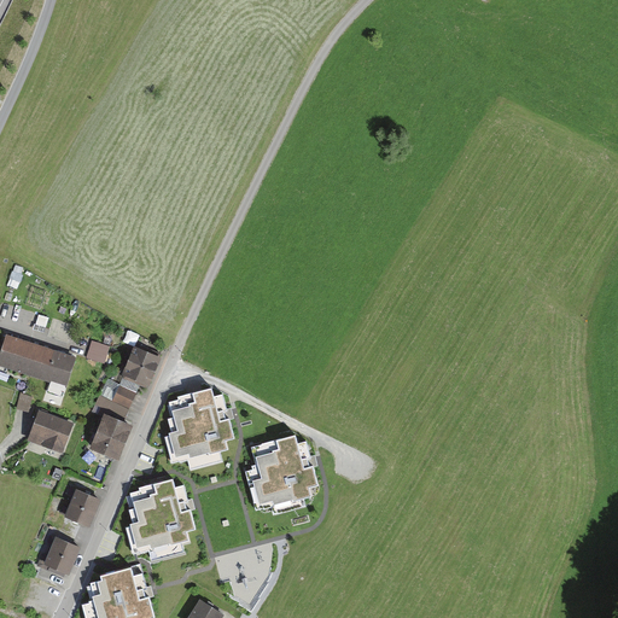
[(76,356),(6,334),(0,351),(0,363),(68,385),(76,356)]
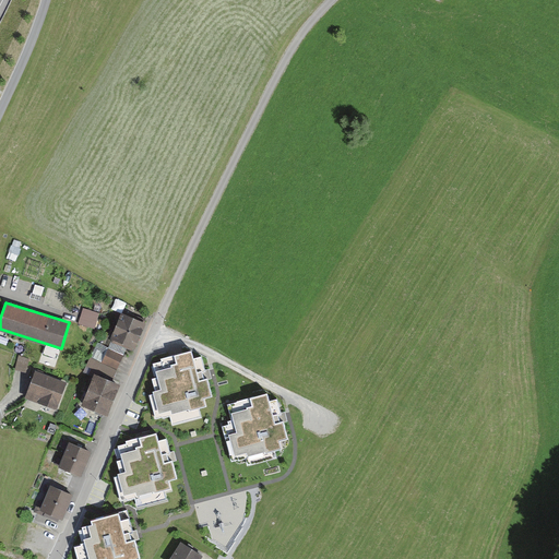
[(99,313),(83,308),(79,324),(94,329),(99,313)]
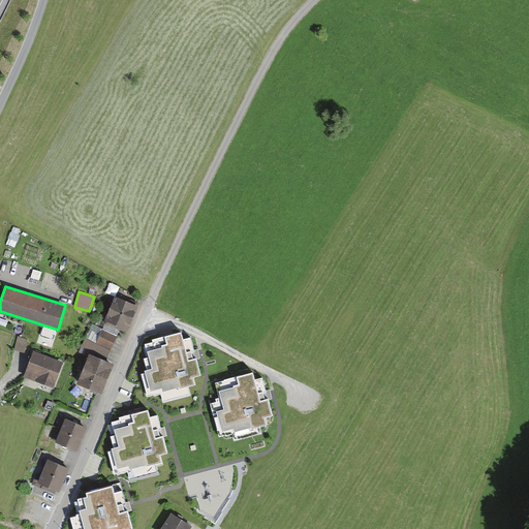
[(138,305),(115,294),(103,320),(127,331),(138,305)]
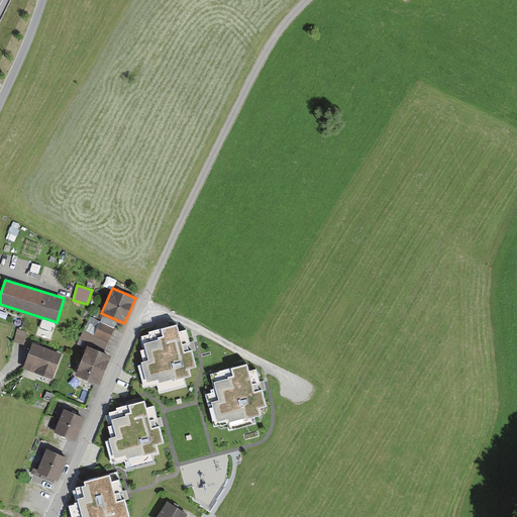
[(114,328),(99,322),(94,334),(109,340),(114,328)]
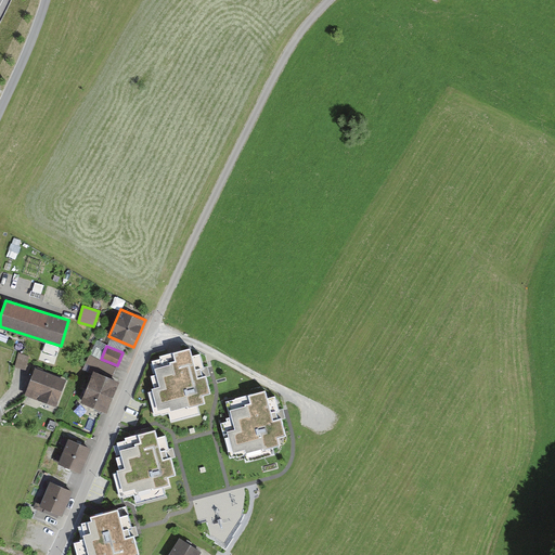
[(27,364),(31,352),(21,349),(17,361),(27,364)]
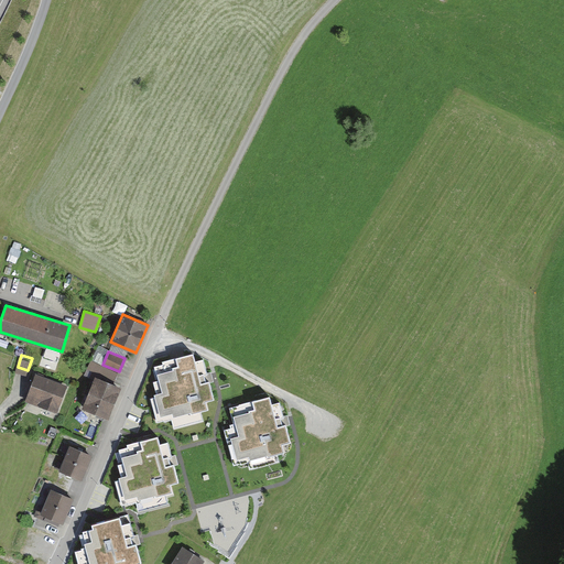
[(112,383),(119,371),(102,365),(91,360),(87,369),(96,373),(96,377),(112,383)]
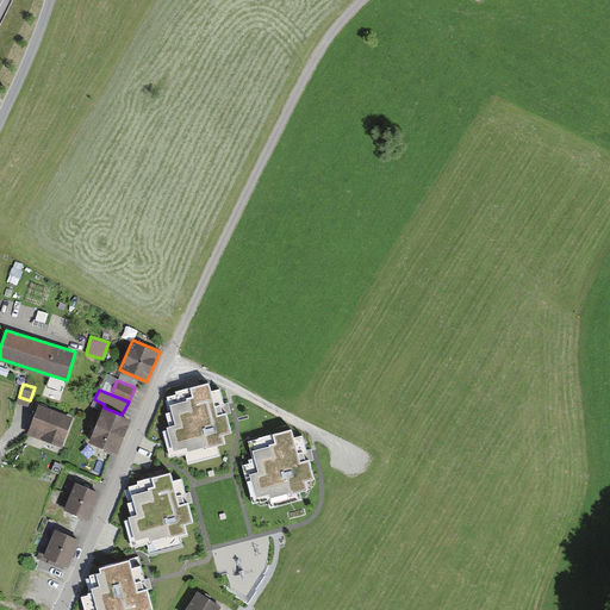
[(190,453),(193,464),(217,456),(215,450),(224,447),(222,441),(232,437),(228,419),(232,416),(231,409),(224,410),(221,396),(213,397),(212,391),(172,402),(175,418),(169,419),(174,433),(165,435),(172,458),(190,453)]
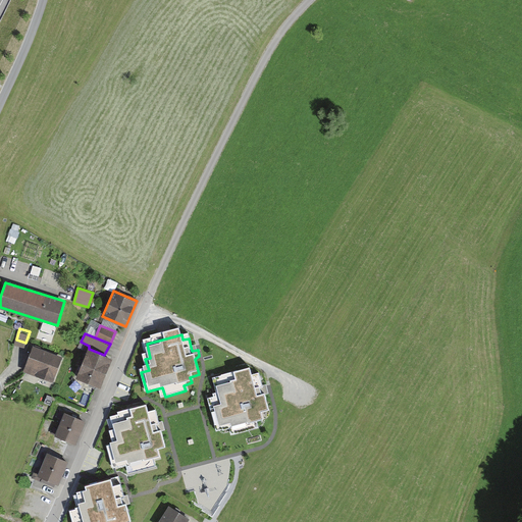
[(63,357),(34,346),(24,372),(54,383),(63,357)]
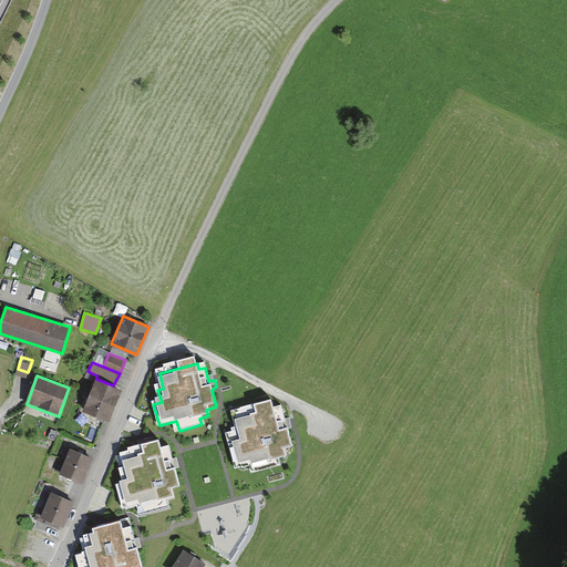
[(113,385),(96,379),(82,411),(109,422),(122,389),(113,385)]
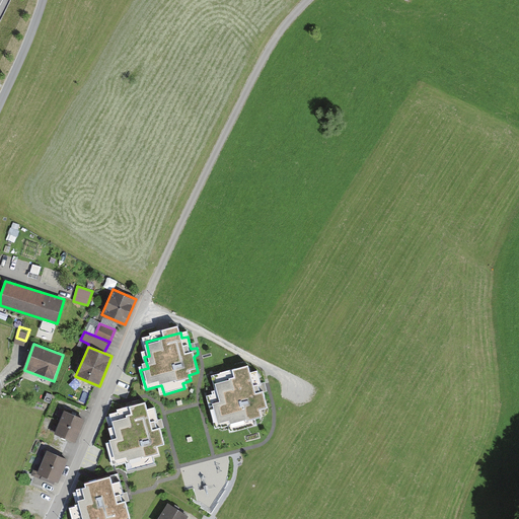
[(229,423),(231,432),(252,426),(250,420),(258,418),(257,412),(267,410),(262,393),(266,390),(265,384),(258,386),(255,373),(245,376),(244,371),(216,379),(220,393),(215,394),(217,403),(207,406),(213,427),(229,423)]
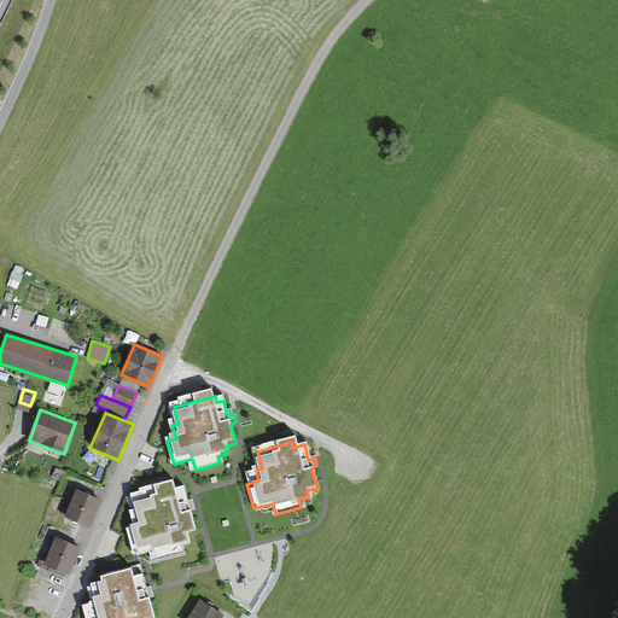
[(152,547),(155,558),(179,551),(176,544),(186,542),(185,535),(196,532),(190,513),(196,509),(193,502),(187,505),(182,489),(176,491),(174,484),(133,496),(138,512),(132,513),(135,528),(127,530),(133,552),(152,547)]
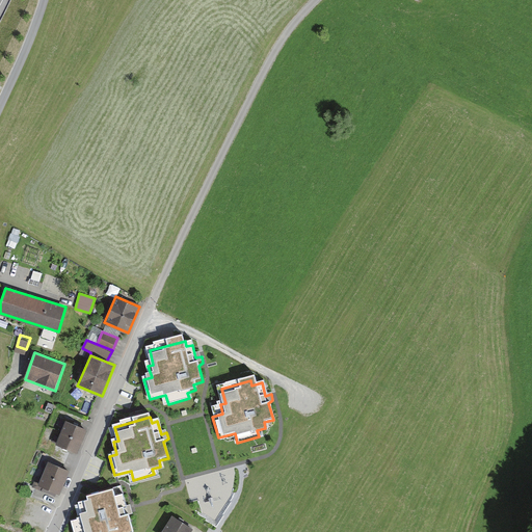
[(86,429),(67,421),(57,444),(77,451),(86,429)]
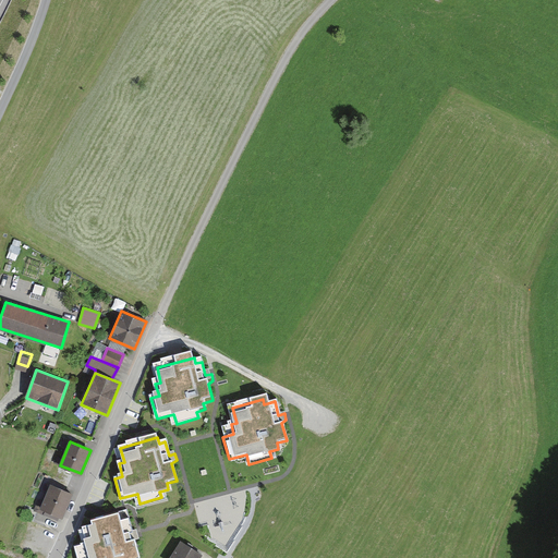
[(72,492),(51,484),(41,509),(62,517),(72,492)]
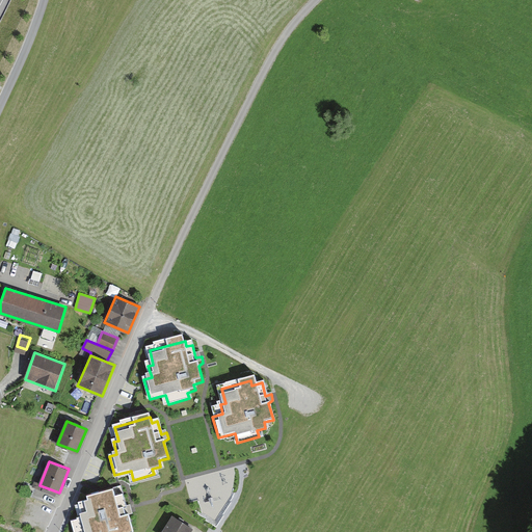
[(80,515),(72,522),(74,531),(133,531),(128,516),(131,513),(129,506),(126,507),(122,486),(84,494),(85,499),(77,501),(80,515)]
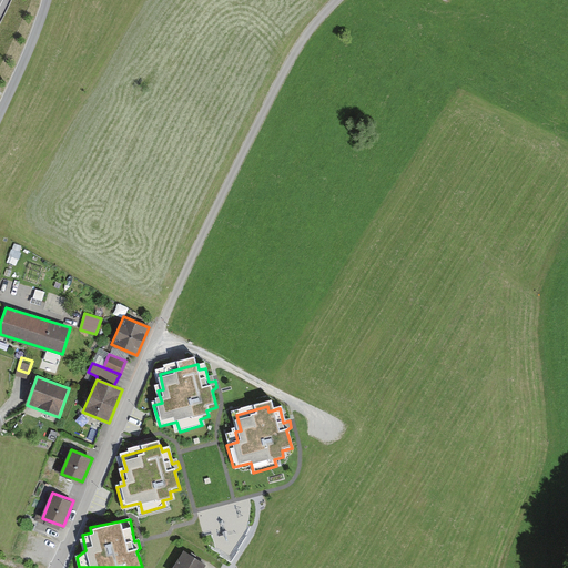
[(204,567),(208,565),(184,550),(172,567),(204,567)]
